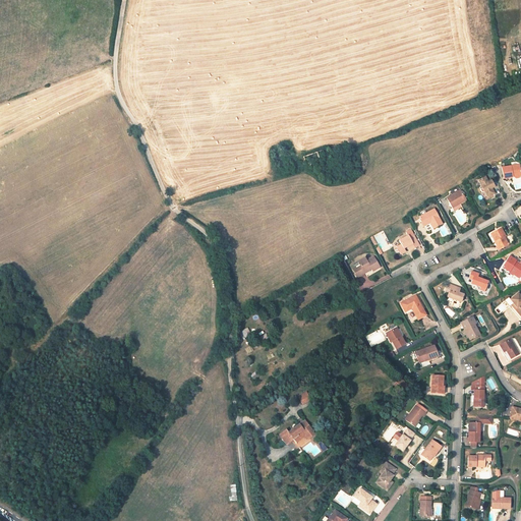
[(317,163),(319,163),(315,153),(302,158),(303,161),(301,161),(302,167),(317,163)]
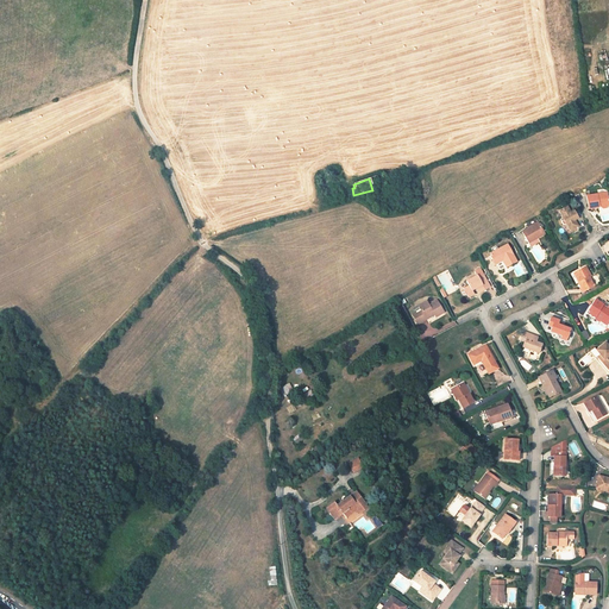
[(607,193),(586,196),(589,209),(598,207),(600,206),(603,205),(607,208),(608,205),(608,199),(607,193)]
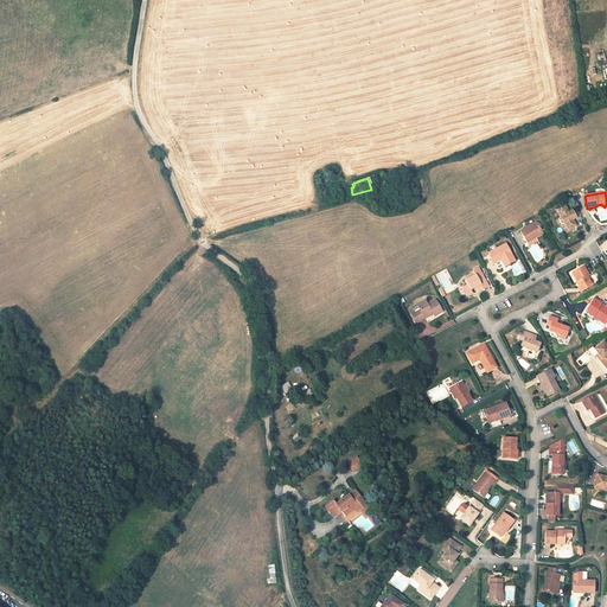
[(569,212),(566,205),(557,210),(561,217),(560,217),(558,219),(561,223),(563,224),(564,224),(568,230),(576,225),(573,219),(576,217),(573,210),(569,212)]
